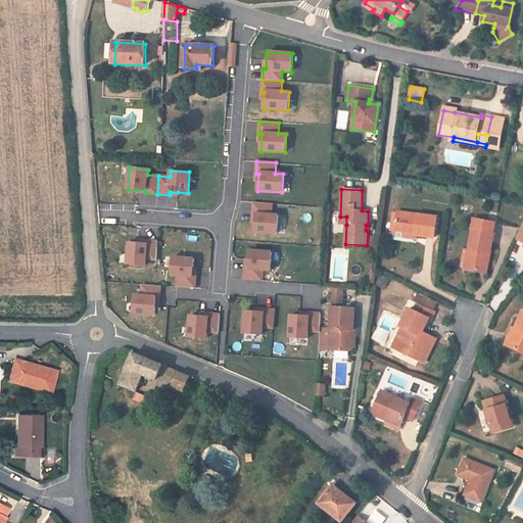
[(271,204),(251,202),(251,215),(253,215),(252,232),(278,233),(279,215),(270,215),(271,204)]
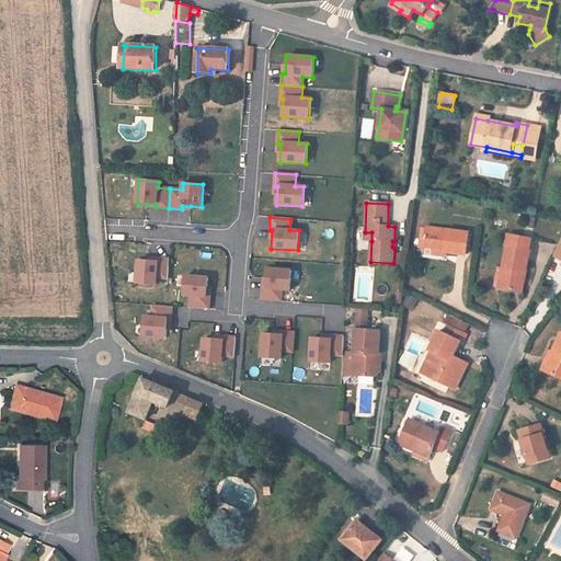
[(446,252),(467,254),(469,233),(426,228),(426,230),(424,248),(424,249),(446,252)]
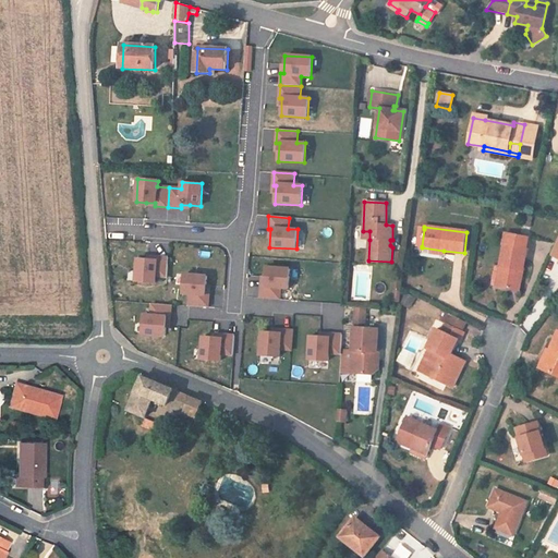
[(500,288),(519,291),(528,250),(526,250),(529,238),(506,233),(504,246),(505,246),(500,267),(495,266),(492,286),(500,288)]
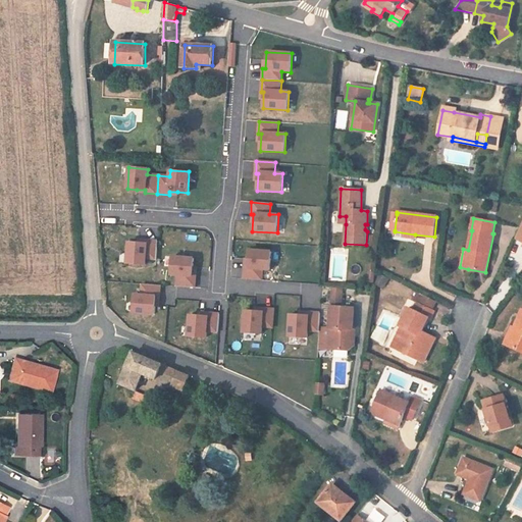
[(414,243),(415,235),(395,231),(394,240),(414,243)]
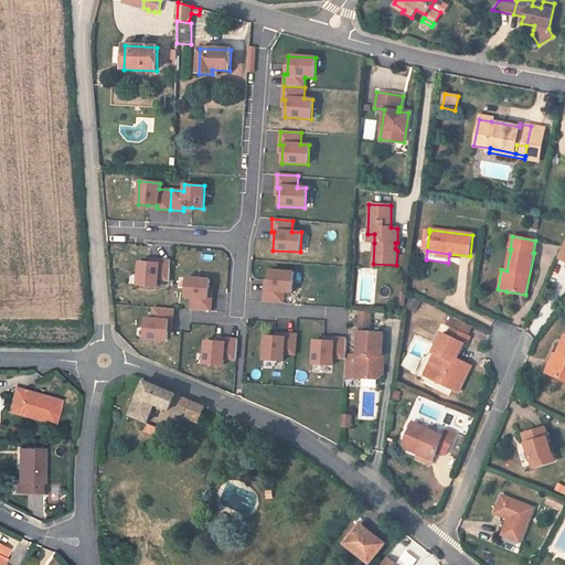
[(169,280),(171,259),(157,259),(157,262),(139,260),(137,287),(157,288),(157,279),(169,280)]
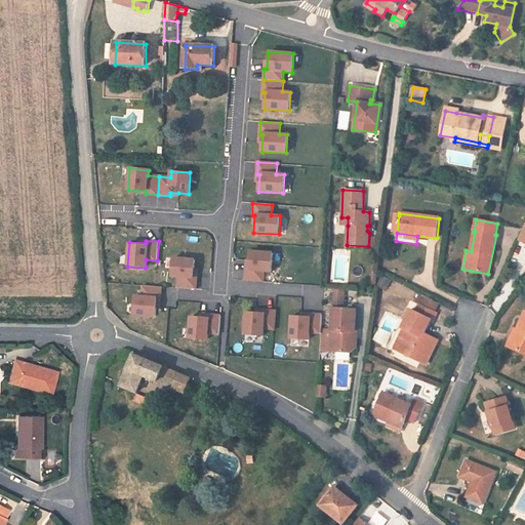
[(273,253),(250,252),(250,260),(249,270),(246,269),(245,281),(264,282),(265,271),(272,272),(273,253)]
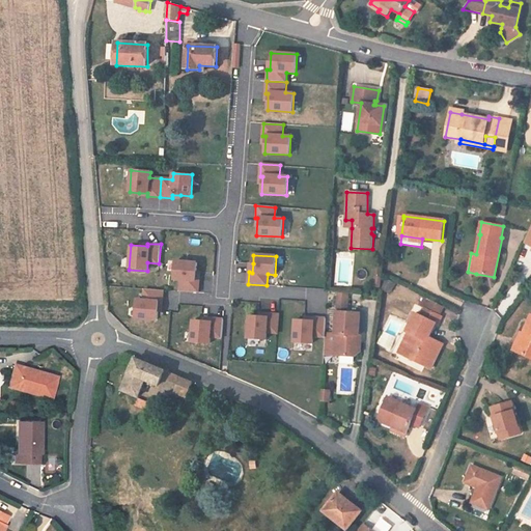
[(197,263),(175,261),(173,280),(180,280),(179,291),(198,292),(199,281),(195,281),(197,263)]
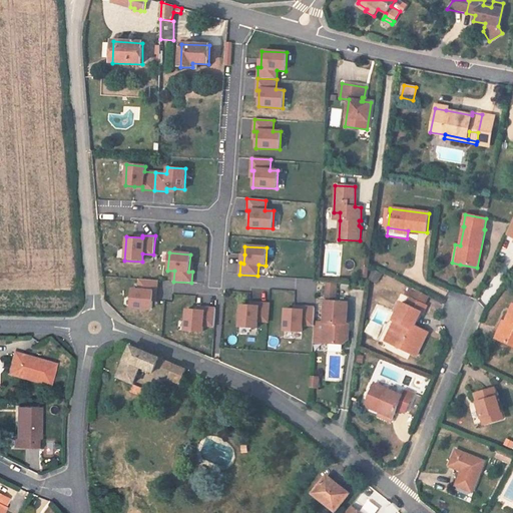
[(382,274),(373,270),(370,277),(379,281),(382,274)]
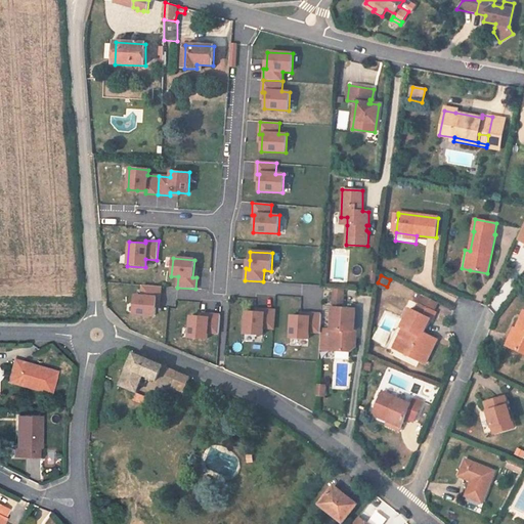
[(161,299),(162,287),(141,286),(140,295),(134,295),(133,314),(155,316),(157,299),(161,299)]
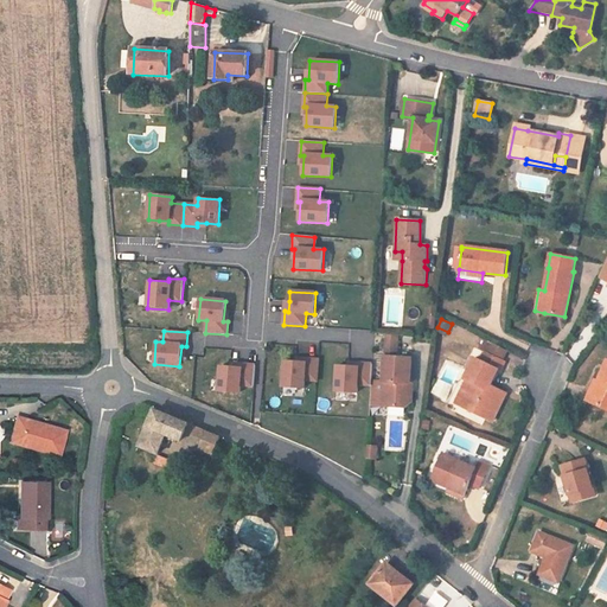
[(397,336),(387,334),(385,351),(396,352),(397,336)]
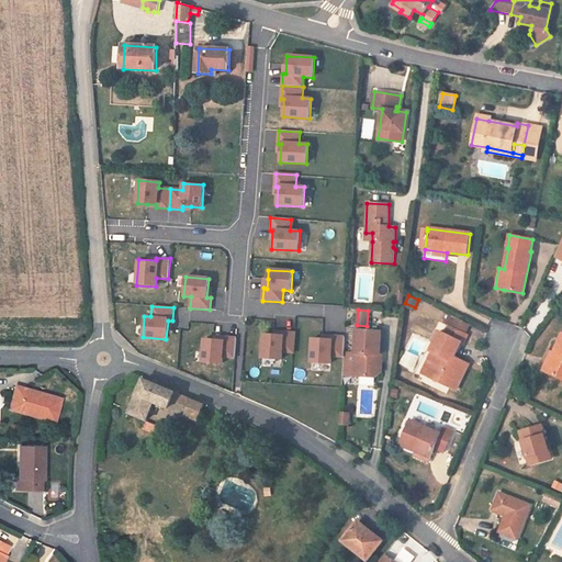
[(457,318),(452,328),(464,334),(469,325),(457,318)]
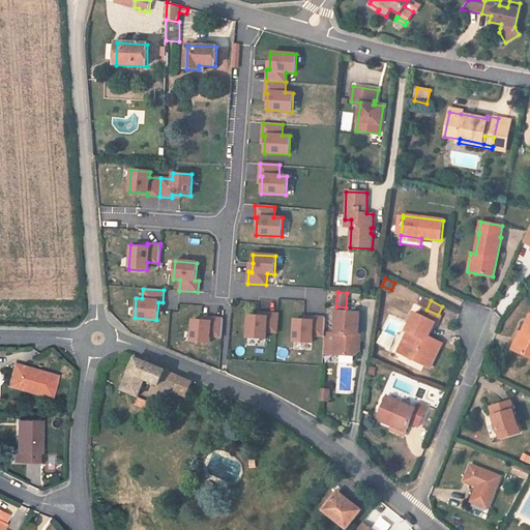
[(401,353),(431,367),(442,344),(434,340),(433,342),(427,339),(435,323),(437,324),(440,317),(438,315),(427,310),(424,308),(420,316),(415,313),(406,331),(408,331),(411,333),(401,353)]
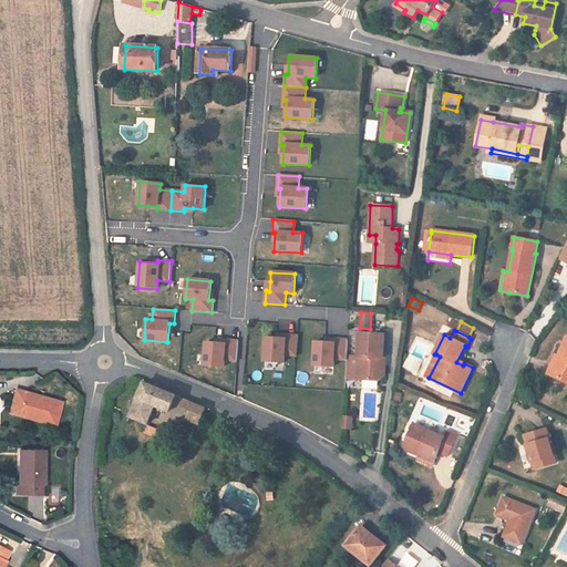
[(383,359),(384,334),(370,334),(360,333),(358,357),(347,357),(346,380),(358,380),(359,368),(364,369),(363,381),(379,381),(384,377),(384,368),(381,367),(381,359),(383,359)]
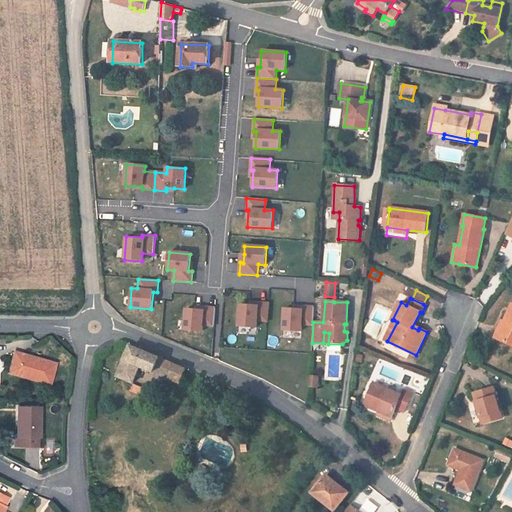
[(239,305),(237,326),(256,328),(257,320),(267,321),(268,303),(257,303),(257,306),(249,305),(239,305)]
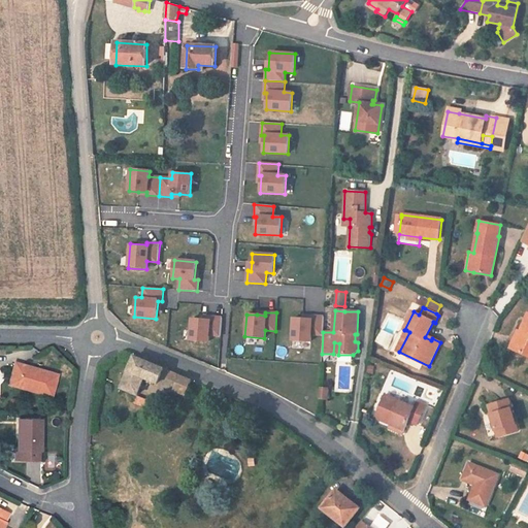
[(527,315),(521,332),(524,334),(517,352),(527,356),(527,315)]
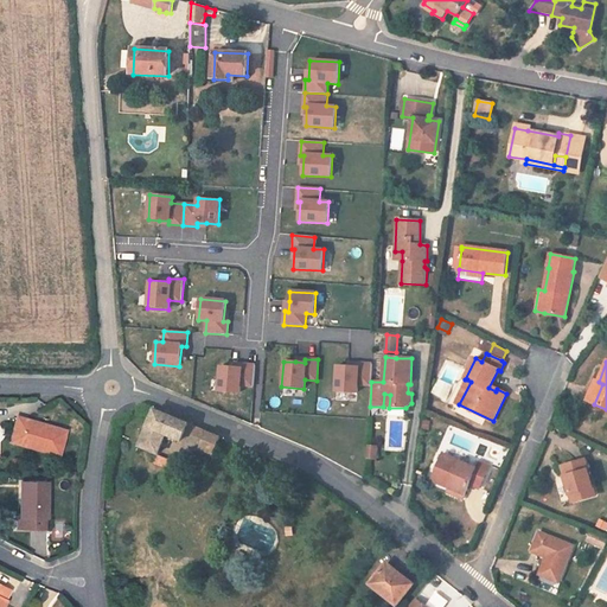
[(254,387),(255,365),(238,363),(238,366),(218,365),(217,391),(240,393),(241,385),(254,387)]
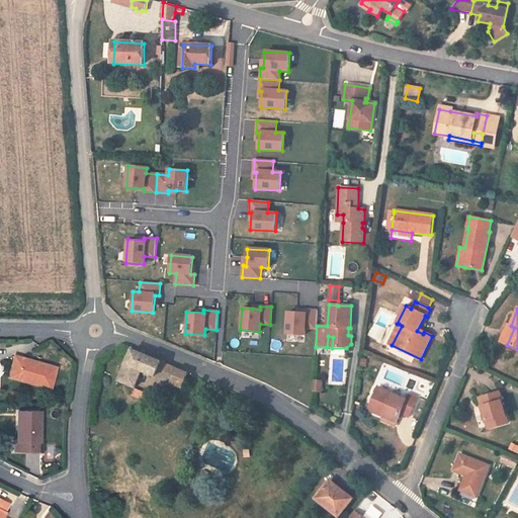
[(287,312),(285,334),(306,335),(306,328),(316,328),(317,310),(307,310),(306,313),(297,313),(287,312)]
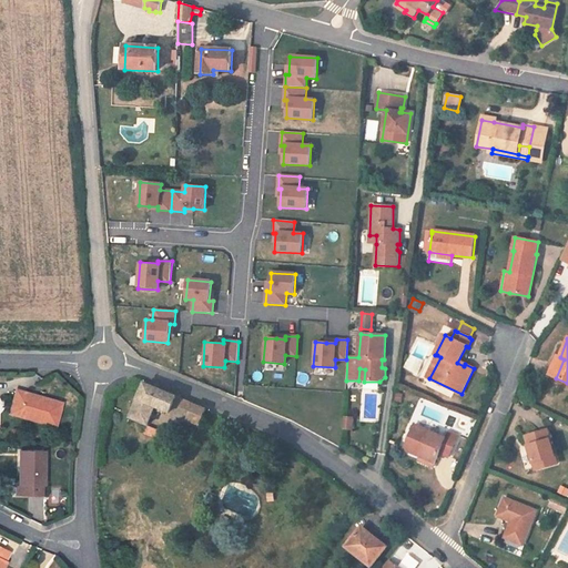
[(426,377),(429,378),(440,357),(437,355),(426,377)]
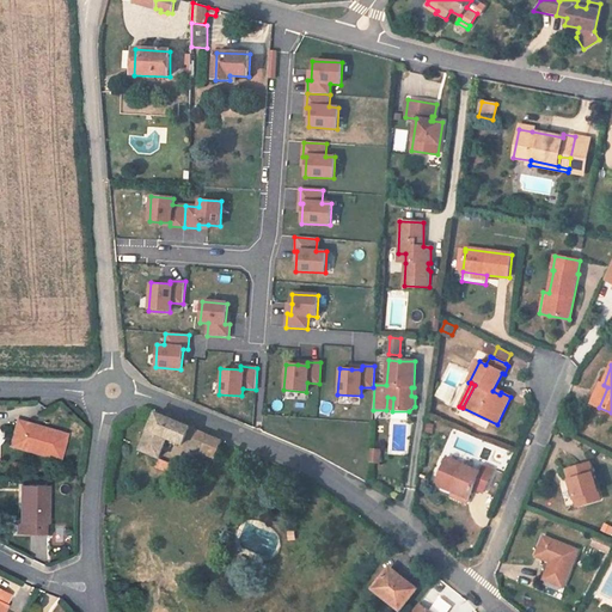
[(604,385),(600,384),(592,404),(599,408),(607,387),(604,385)]
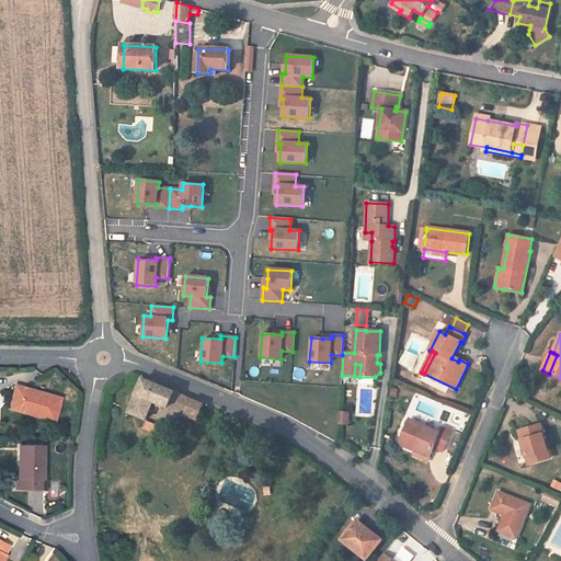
[(170,408),(175,392),(144,379),(130,412),(147,419),(155,401),(170,408)]
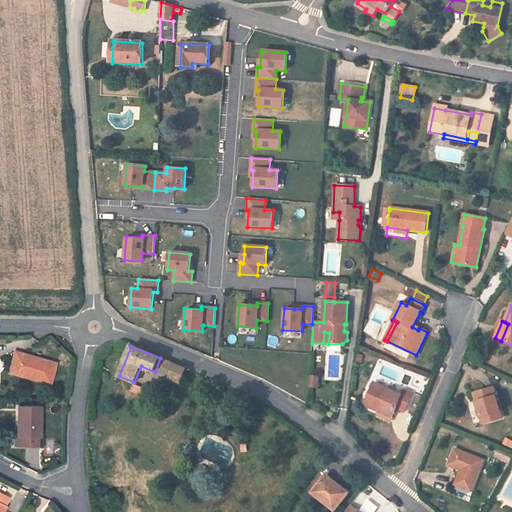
[(23,354),(15,352),(9,373),(50,384),(56,363),(38,358),(37,361),(22,357),(23,354)]
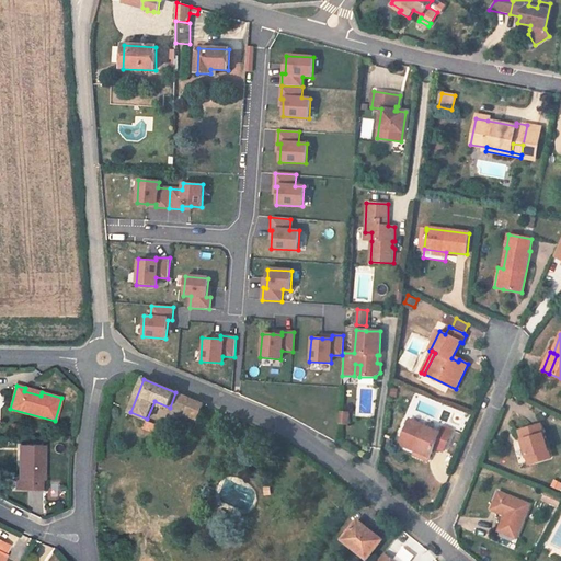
[(186,397),(175,392),(170,408),(180,412),(186,397)]
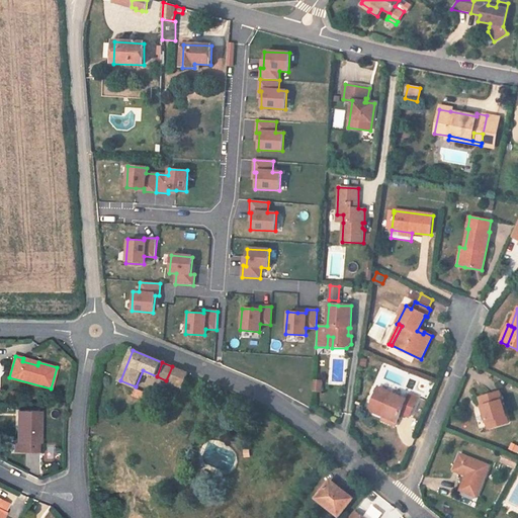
[(188,373),(172,366),(166,380),(182,387),(188,373)]
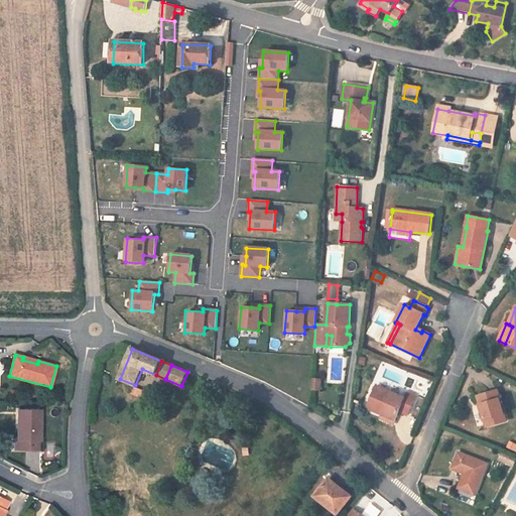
[(319,380),(312,380),(311,390),(319,390),(319,380)]
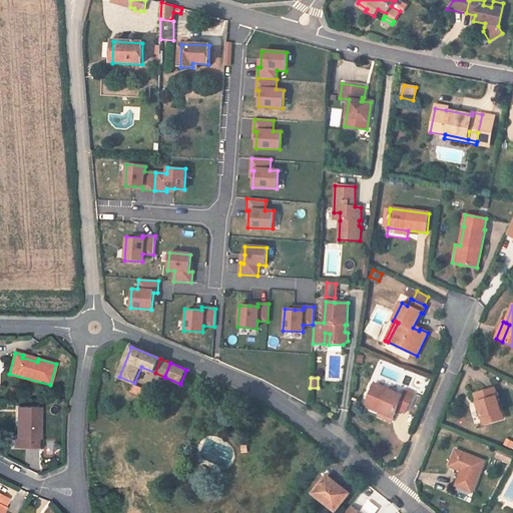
[(374,384),(365,406),(380,412),(394,418),(397,410),(399,406),(407,410),(414,394),(405,390),(402,396),(374,384)]
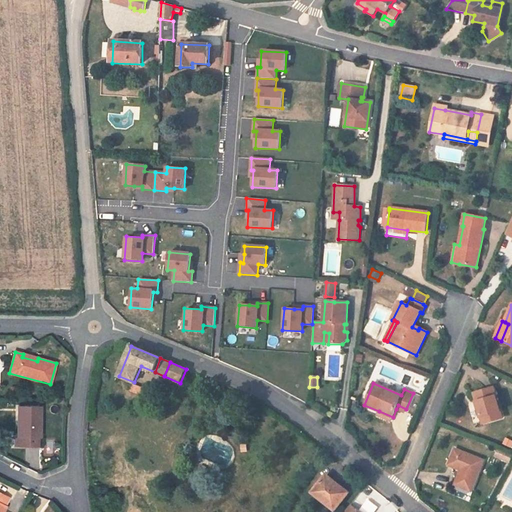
[(132,385),(130,391),(145,397),(147,393),(144,391),(144,390),(132,385)]
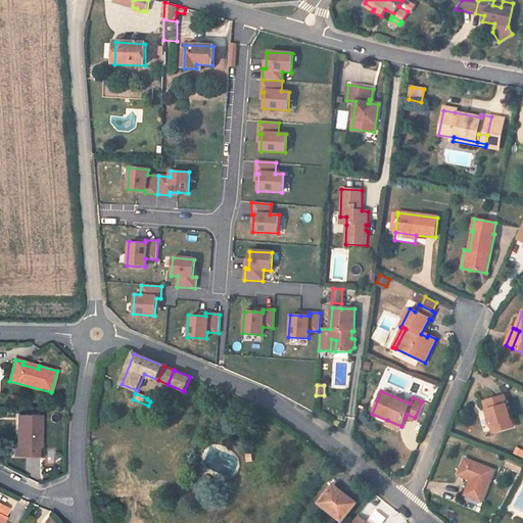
[(493,433),(513,427),(504,396),(484,402),(493,433)]
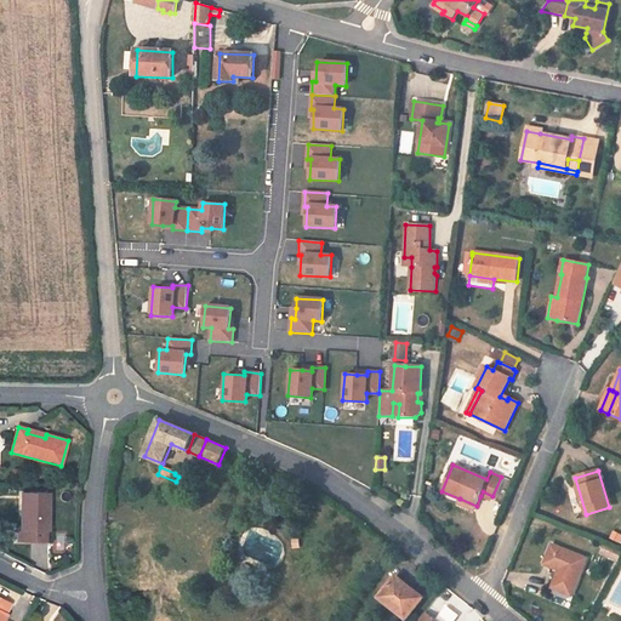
[(47,506),(49,494),(22,494),(21,529),(17,528),(17,541),(50,541),(51,506),(47,506)]
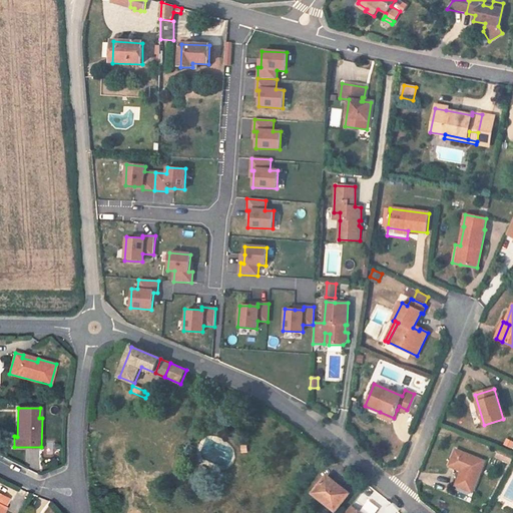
[(392,422),(394,418),(380,412),(378,417),(392,422)]
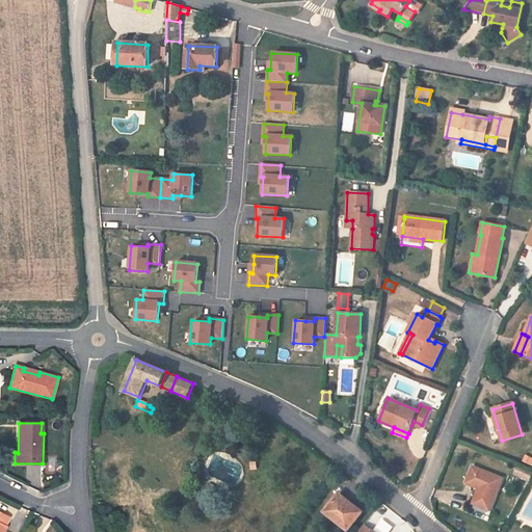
[(489,510),(502,479),(473,467),(466,483),(479,488),(473,504),(489,510)]
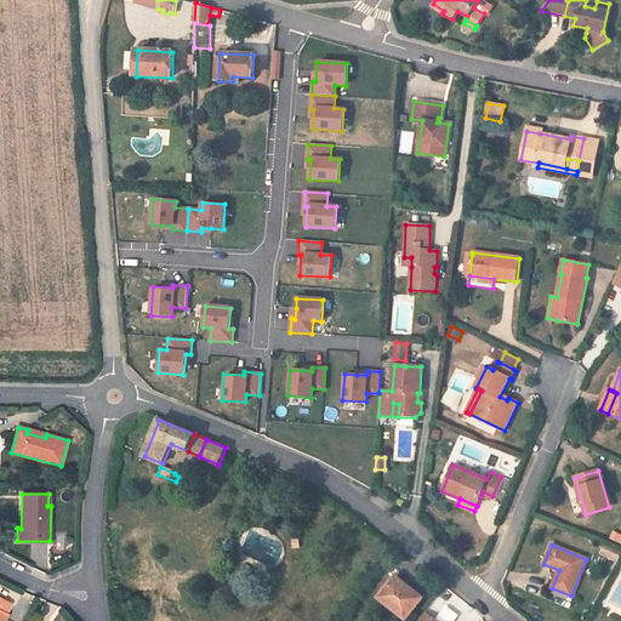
[(619,562),(620,556),(620,551),(605,545),(600,553),(619,562)]
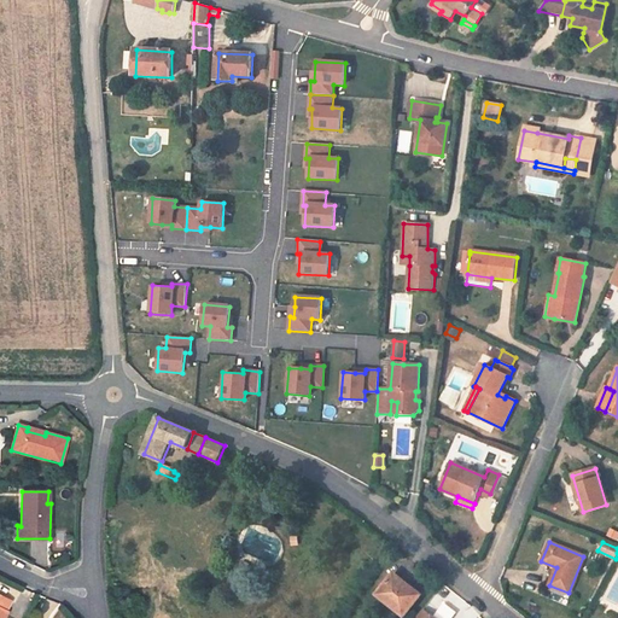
[(420,595),(394,575),(378,594),(386,601),(385,602),(403,617),(420,595)]
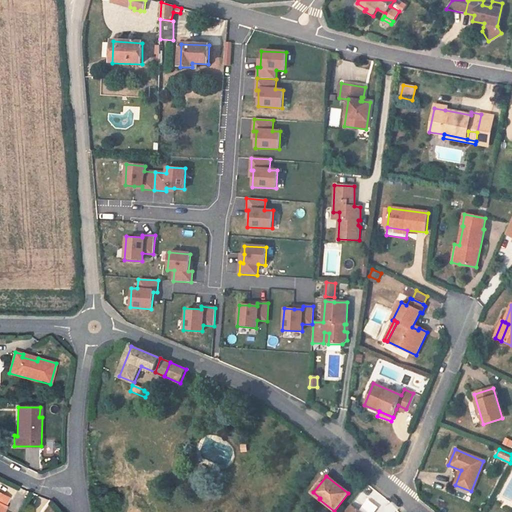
[(8,498),(0,493),(0,511),(2,511),(6,507),(4,506),(8,498)]
